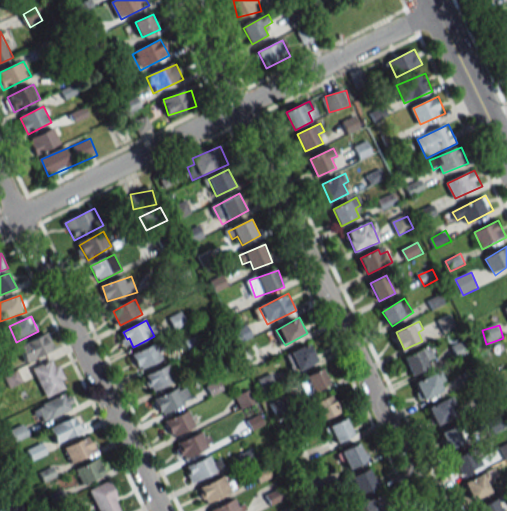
[(20,348),(28,362),(56,348),(49,333),(20,348)]
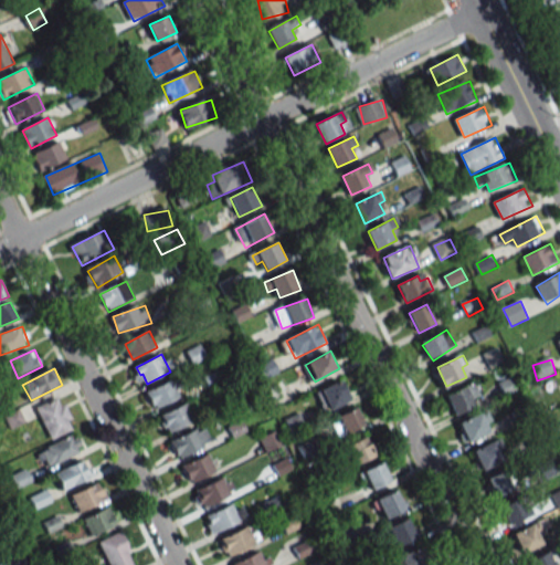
[(521,391),(516,378),(503,383),(507,397),(521,391)]
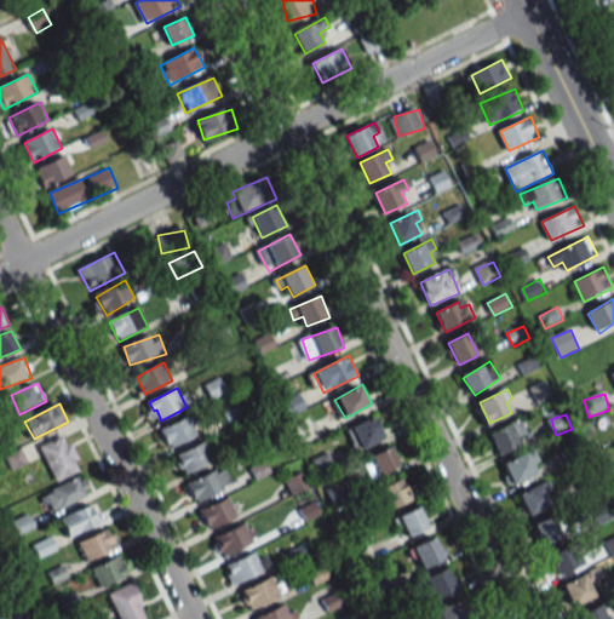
[(162,430),(190,416),(200,435),(174,448),(170,437),(167,439),(162,430)]
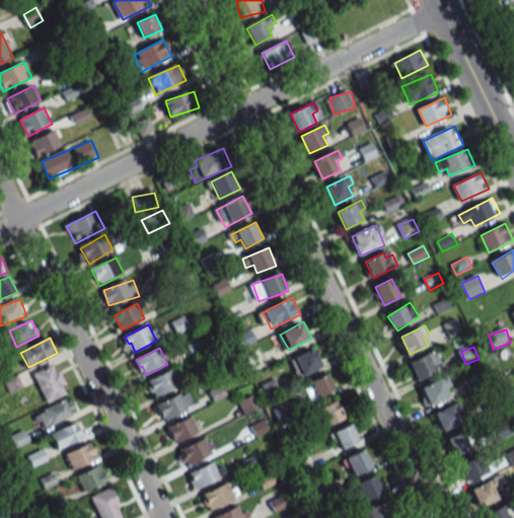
[(323,367),(315,350),(292,360),(300,377),(323,367)]
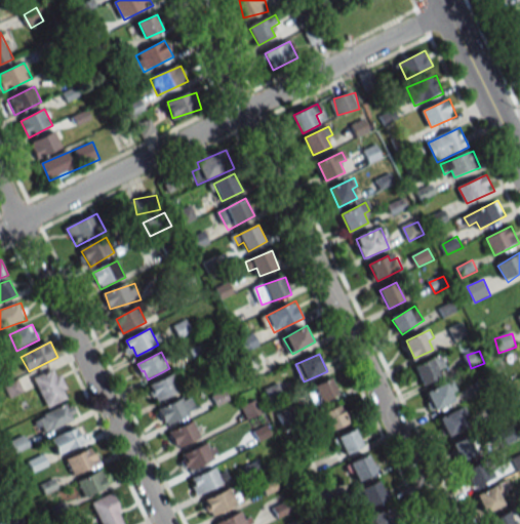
[(416,367),(440,356),(444,364),(439,367),(443,376),(425,385),(416,367)]
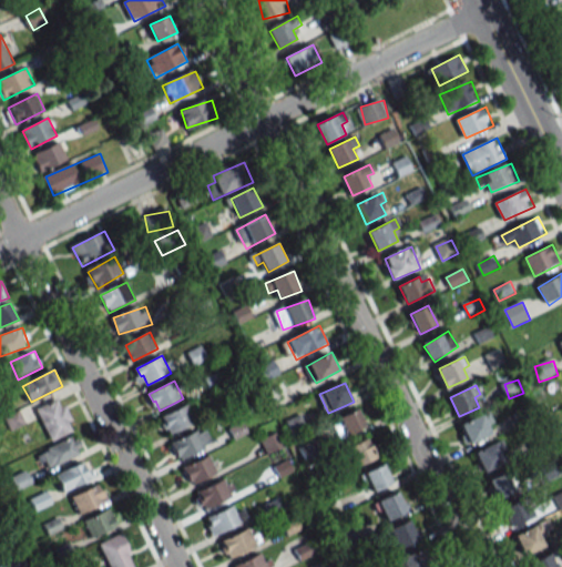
[(53,441),(79,429),(63,398),(39,409),(53,441)]
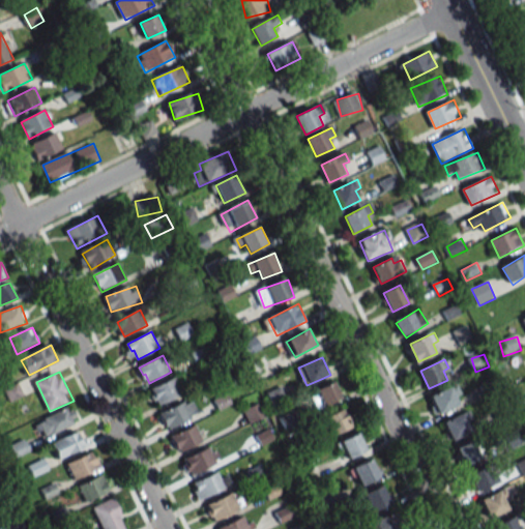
[(152,389),(177,378),(185,394),(163,405),(158,397),(156,398),(152,389)]
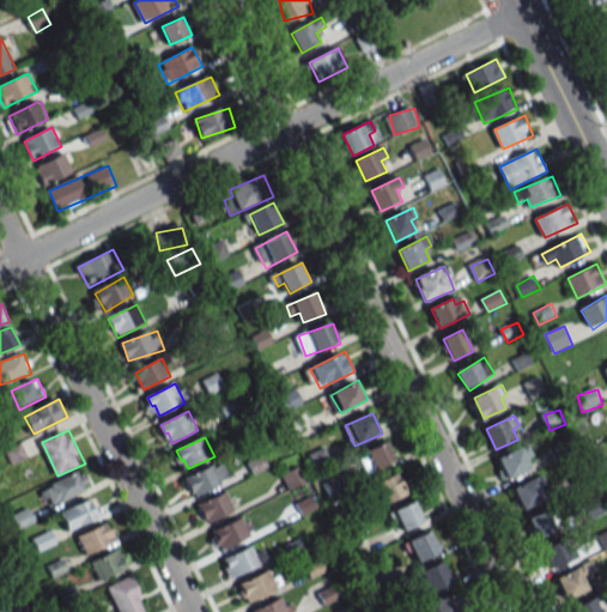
[(368,452),(377,471),(398,460),(388,441),(368,452)]
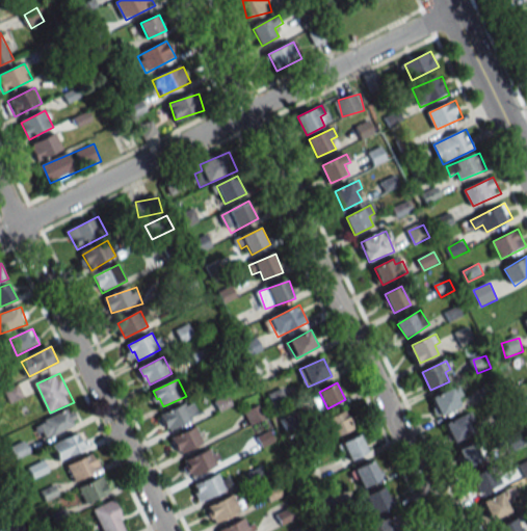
[(432,400),(443,417),(468,402),(457,386),(432,400)]
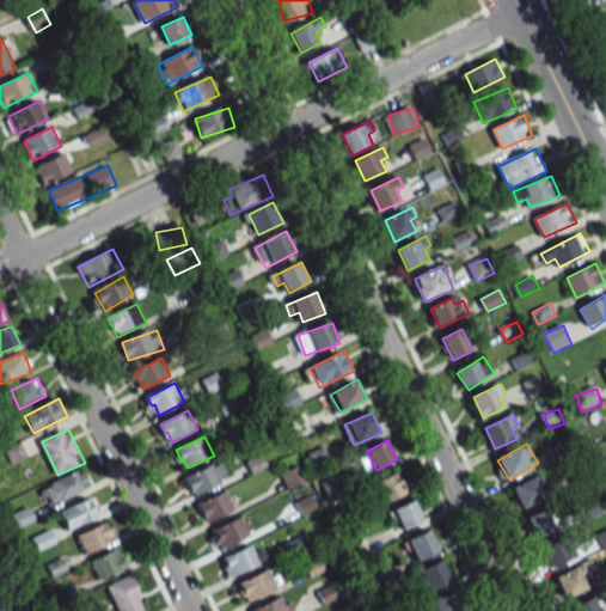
[(187,478),(214,464),(224,483),(199,496),(194,486),(191,487),(187,478)]
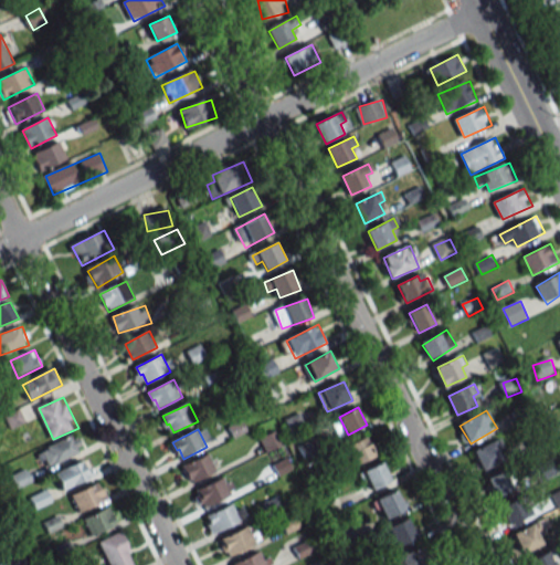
[(42,453),(52,469),(86,448),(76,432),(42,453)]
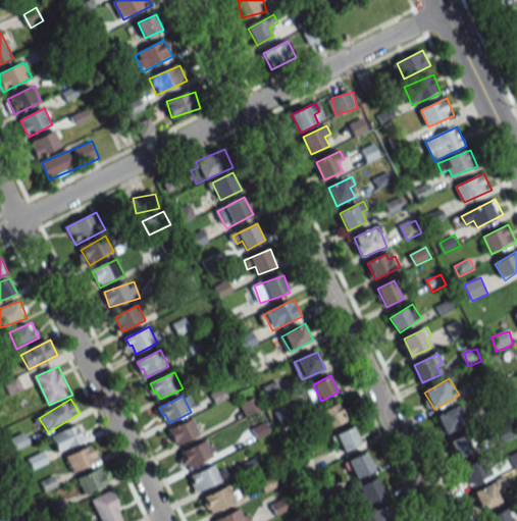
[(319,414),(329,431),(349,420),(339,403),(319,414)]
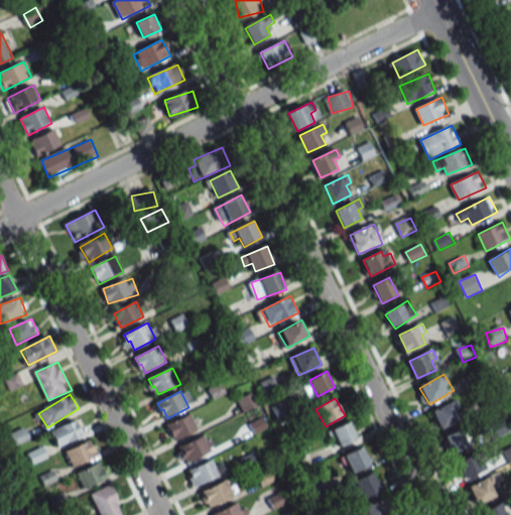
[(433,411),(457,400),(461,408),(456,411),(460,420),(441,429),(433,411)]
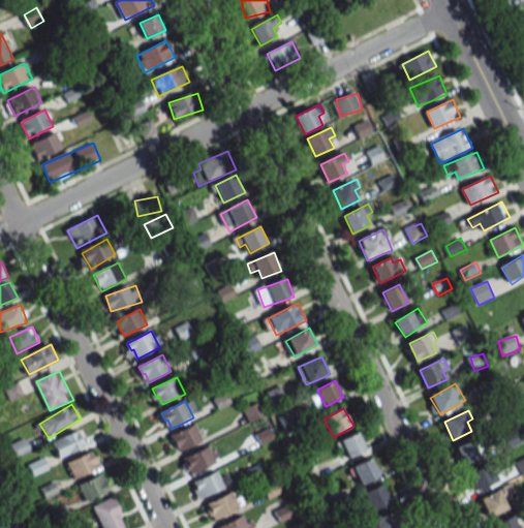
[(172,436),(196,424),(205,440),(182,452),(178,442),(176,443),(172,436)]
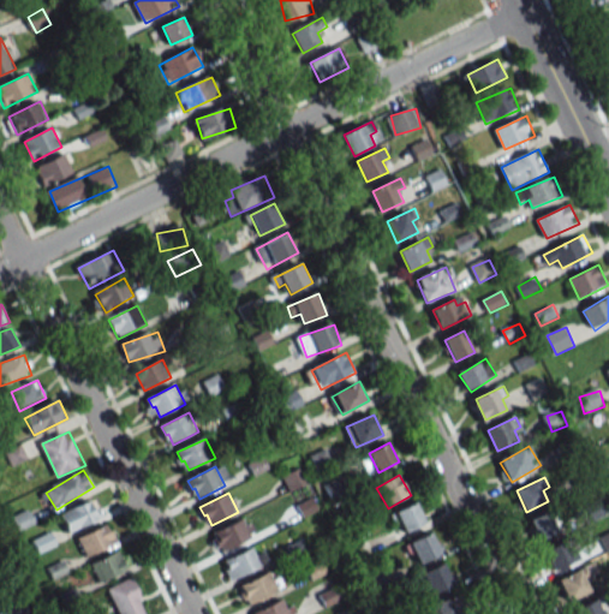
[(103,517),(95,500),(63,516),(71,532),(103,517)]
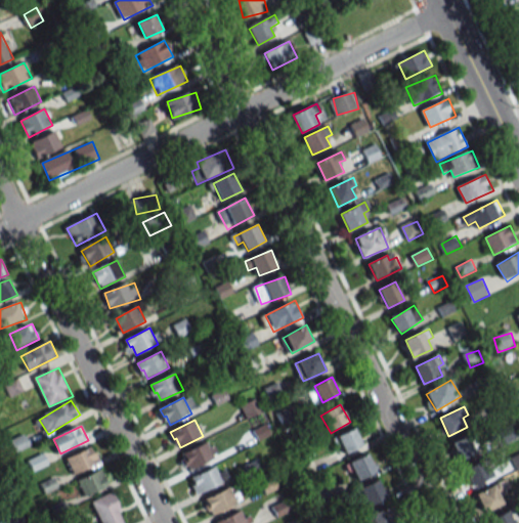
[(365,445),(358,428),(337,437),(344,454),(365,445)]
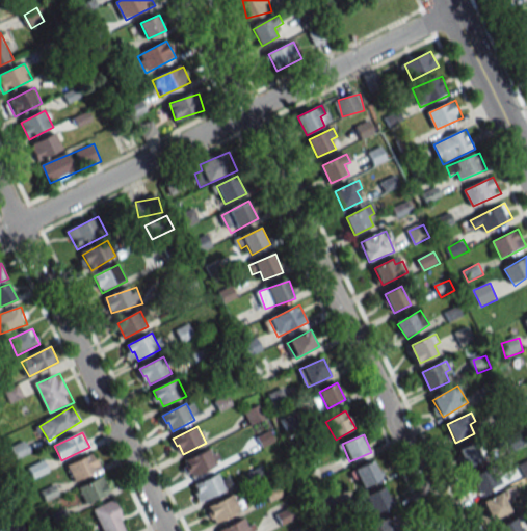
[(486,460),(477,442),(459,450),(468,469),(486,460)]
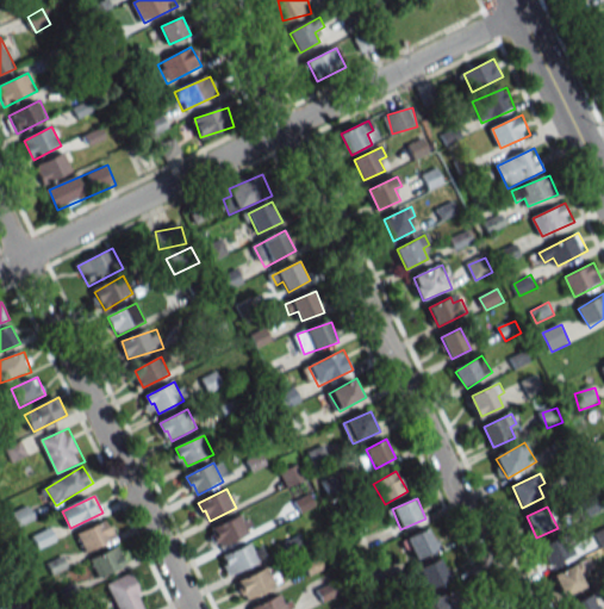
[(213,529),(241,515),(250,534),(224,547),(219,536),(217,538),(213,529)]
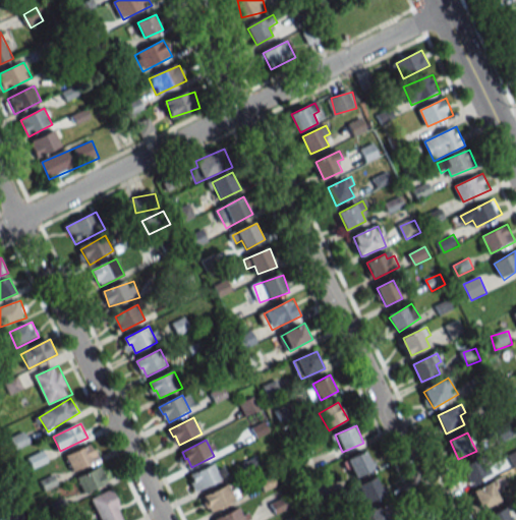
[(101,461),(94,445),(67,456),(74,472),(101,461)]
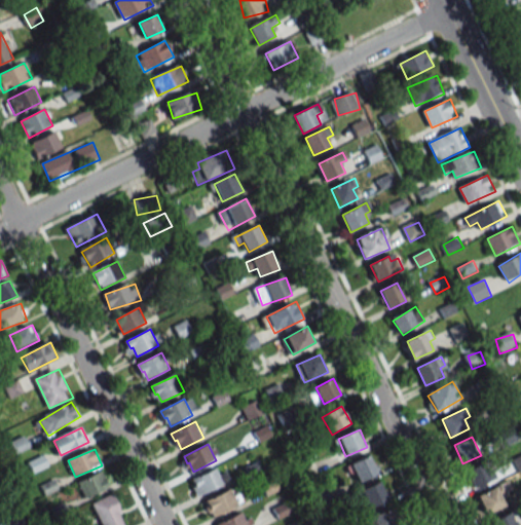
[(348,465),(357,483),(380,473),(372,455),(348,465)]
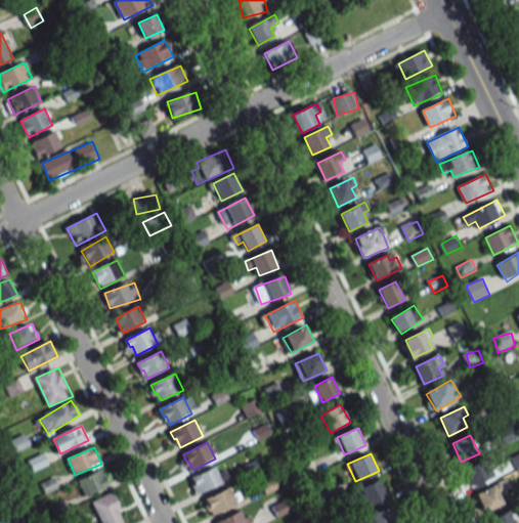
[(474,486),(494,477),(487,461),(467,471),(474,486)]
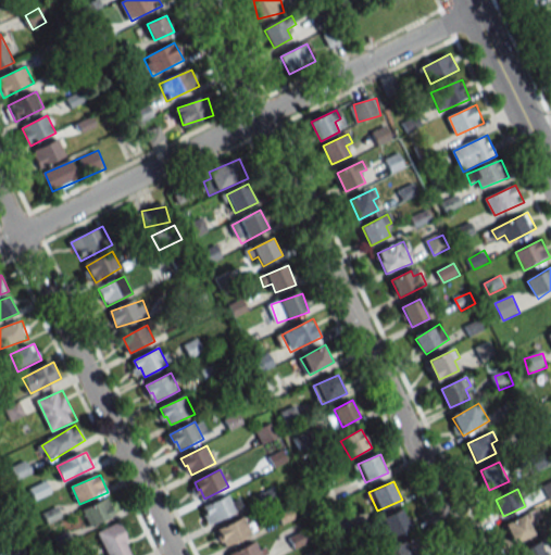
[(205,507),(230,494),(239,512),(211,526),(207,516),(209,515),(205,507)]
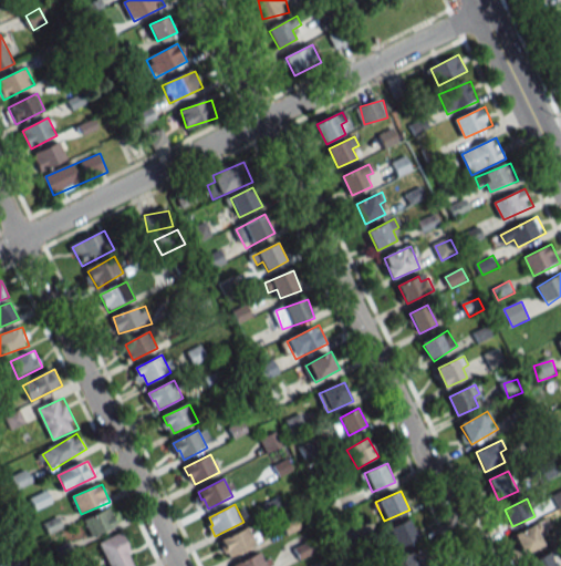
[(120,525),(112,508),(86,521),(94,537),(120,525)]
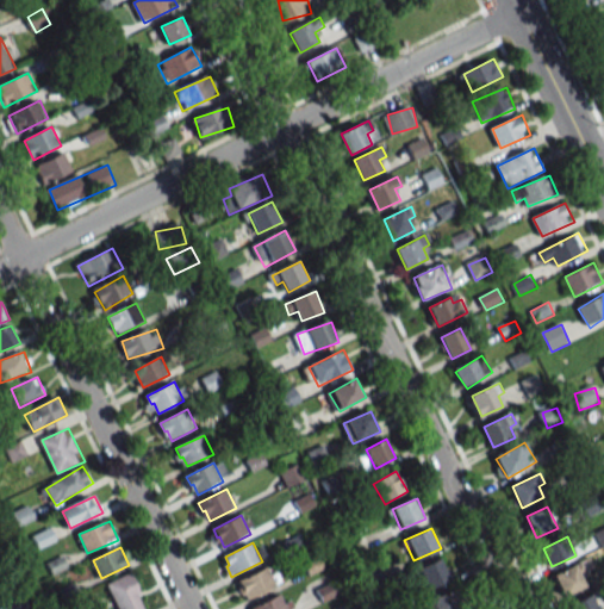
[(453,579),(442,559),(422,569),(431,589),(453,579)]
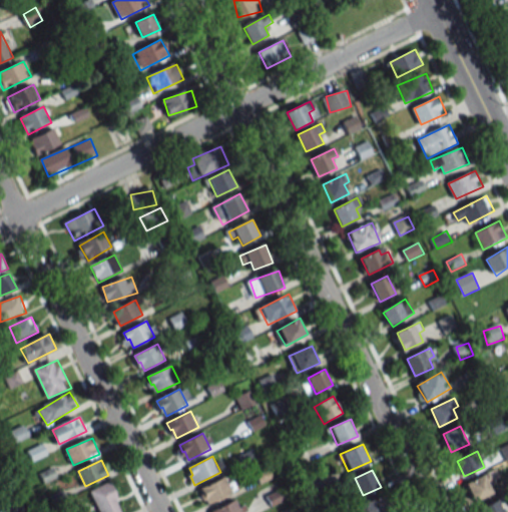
[(468,484),(491,473),(495,481),(489,483),(494,493),(476,501),(468,484)]
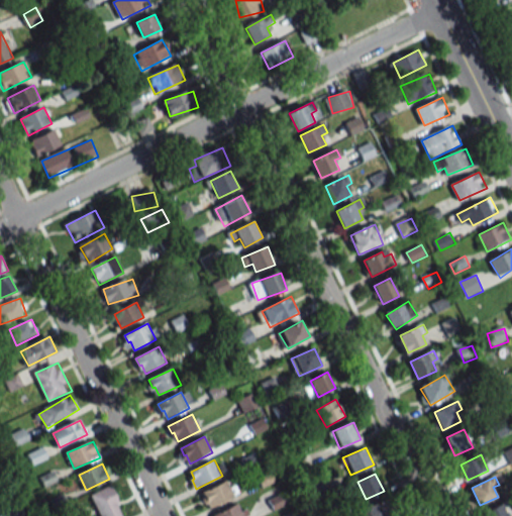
[(204,493),(227,481),(235,497),(214,508),(209,499),(207,500),(204,493)]
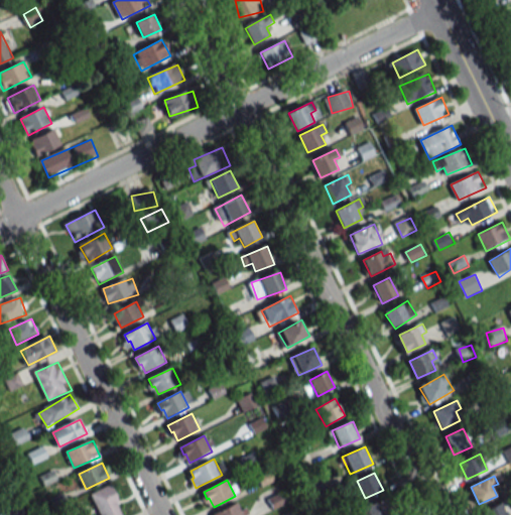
[(125,514),(113,485),(94,494),(102,513),(99,514),(125,514)]
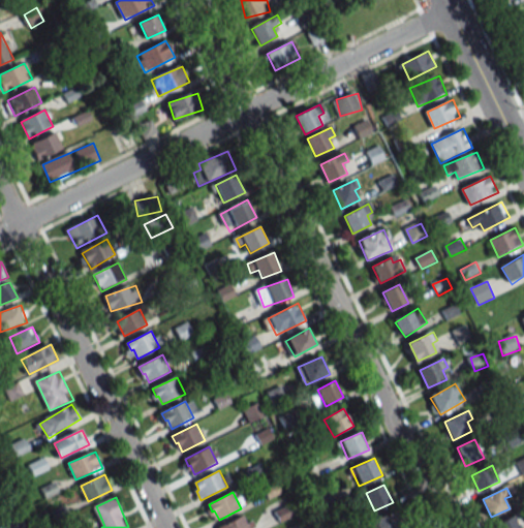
[(404,527),(398,511),(376,520),(379,527),(404,527)]
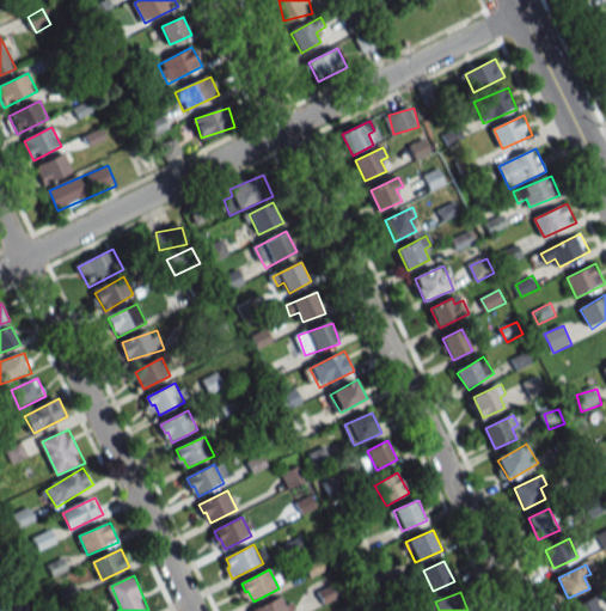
[(574,608),(575,610),(605,610),(605,598),(603,593),(574,608)]
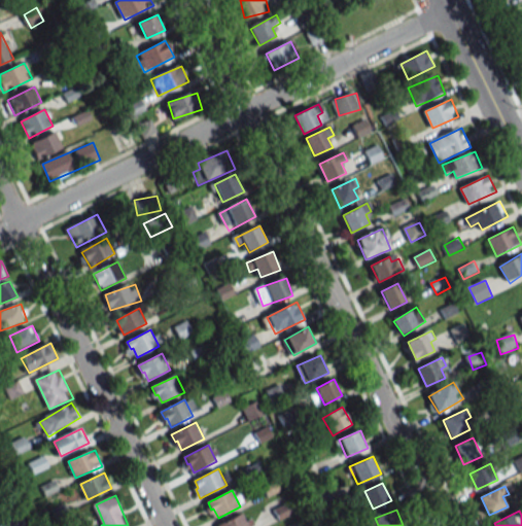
[(219,525),(243,514),(248,525),(219,525)]
